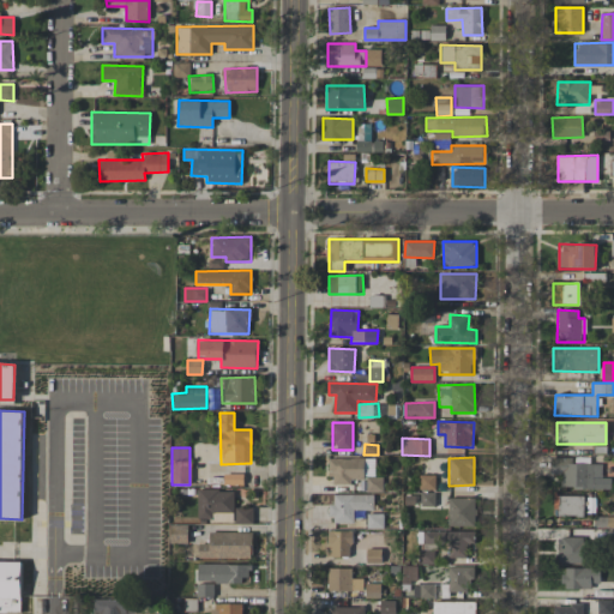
[(572,464),(572,457),(551,458),(551,474),(561,474),(561,489),(611,488),(611,477),(602,479),(602,463),(572,464)]
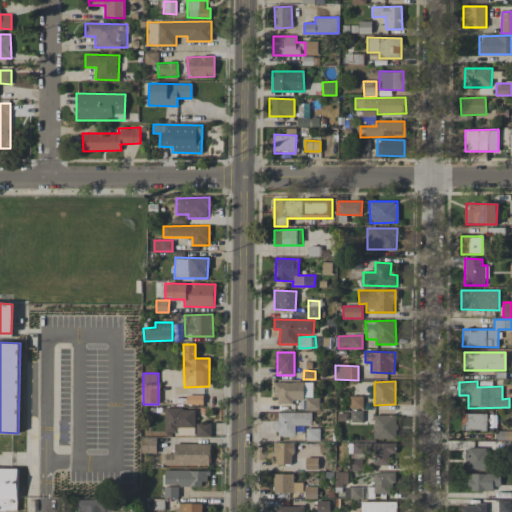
[(275,404),(293,404),(293,398),(311,399),(311,383),(275,382),(275,404)]
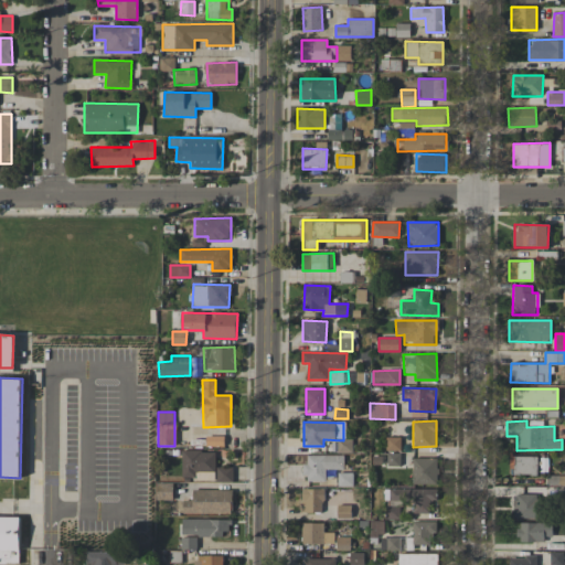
[(400,450),(400,438),(386,437),(386,450),(400,450)]
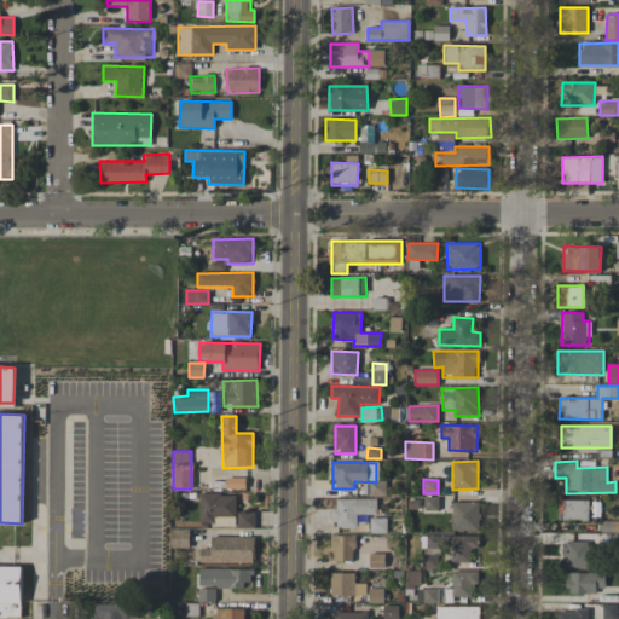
[(198,524),(214,524),(214,516),(235,518),(236,495),(200,493),(198,524)]
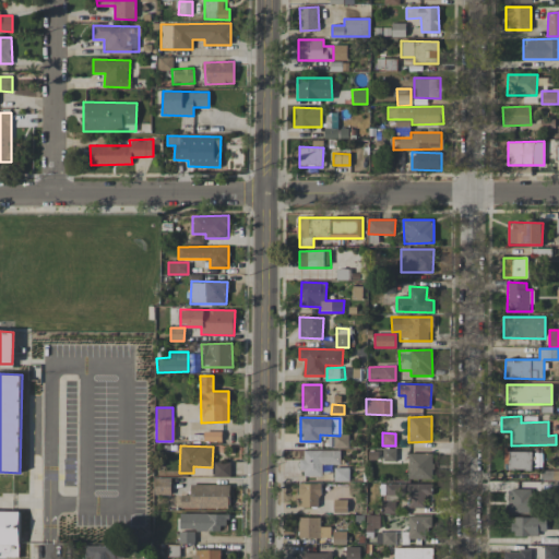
[(395,449),(383,449),(383,460),(395,460),(395,449)]
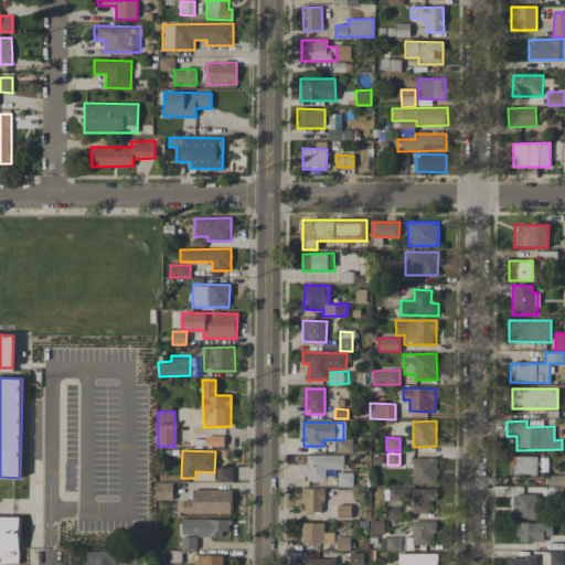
[(343,456),(307,455),(307,464),(302,464),(302,480),(324,480),(326,469),(343,469),(343,456)]
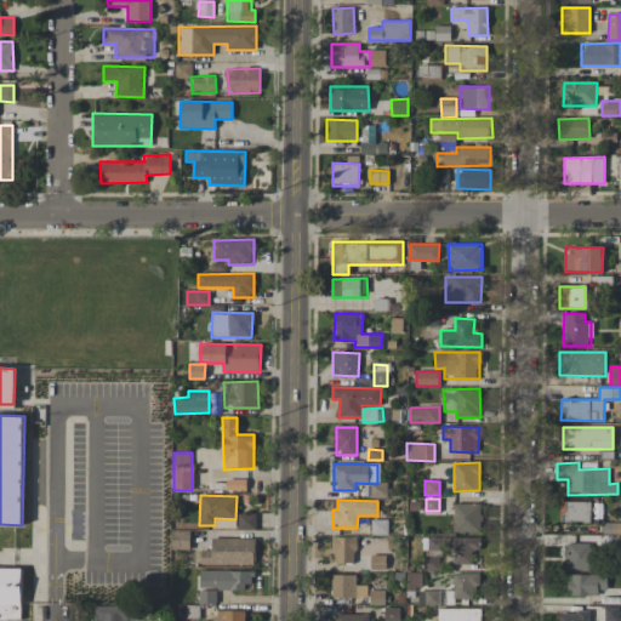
[(560,522),(592,522),(592,503),(560,502),(560,522)]
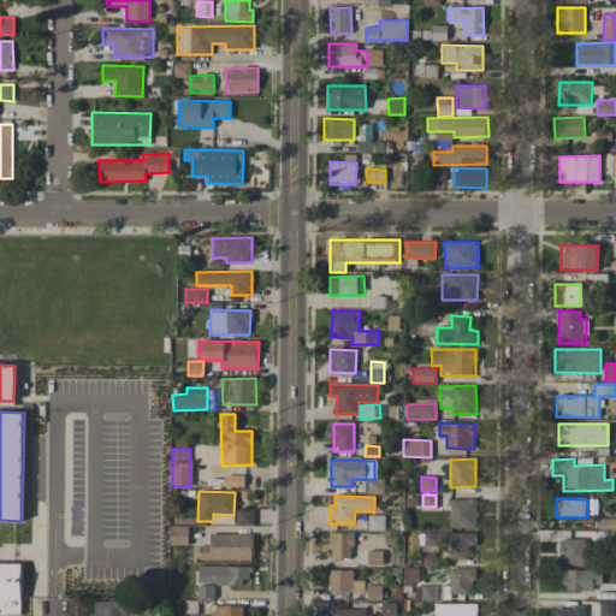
[(449,528),(477,529),(478,501),(450,499),(449,528)]
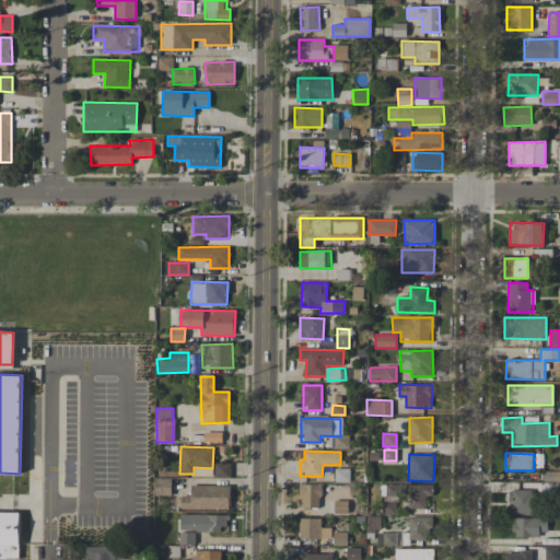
[(230,478),(231,464),(214,463),(213,477),(230,478)]
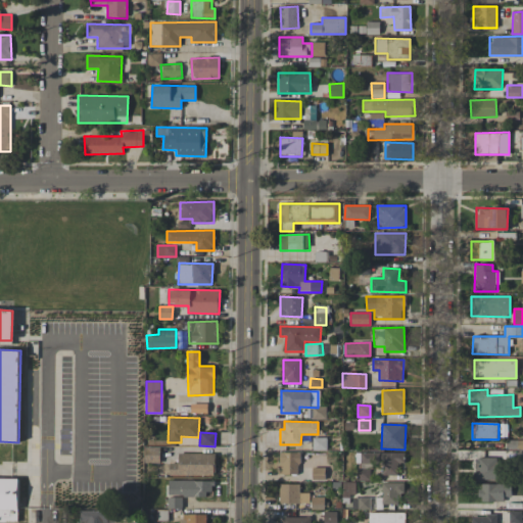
[(326,449),(326,437),(313,438),(313,450),(326,449)]
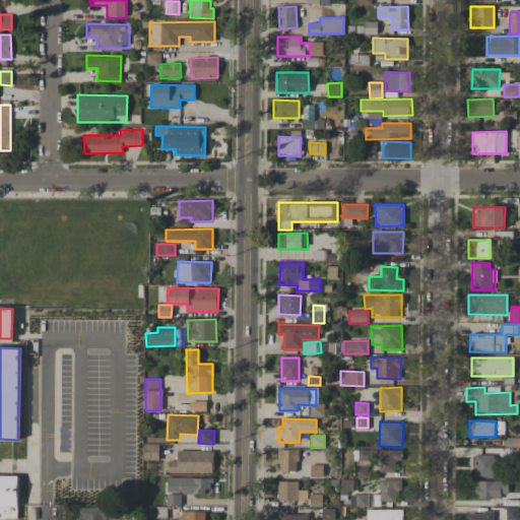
[(158,460),(158,445),(144,444),(143,459),(158,460)]
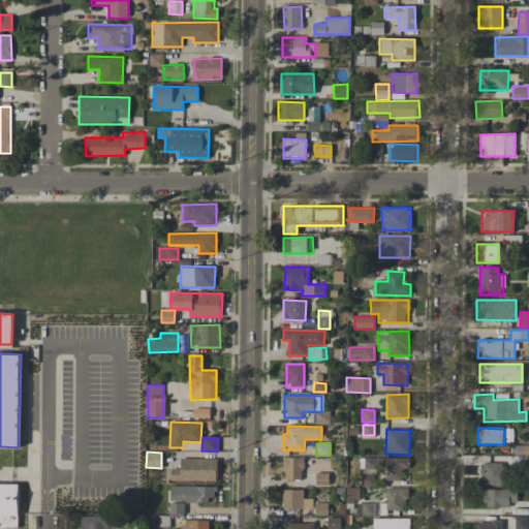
[(217,459),(180,458),(180,469),(172,468),(170,480),(217,481),(217,459)]
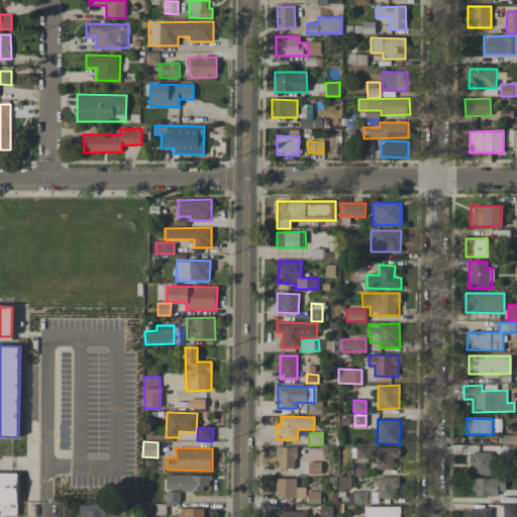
[(276,469),(295,470),(296,447),(276,447),(276,469)]
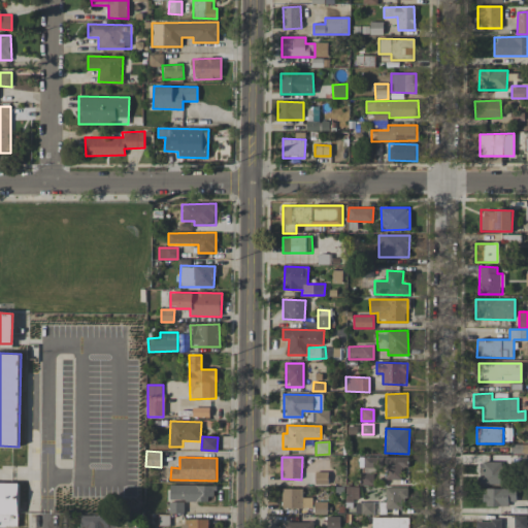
[(359,457),(359,469),(364,469),(364,477),(370,477),(370,470),(378,470),(378,457),(359,457)]
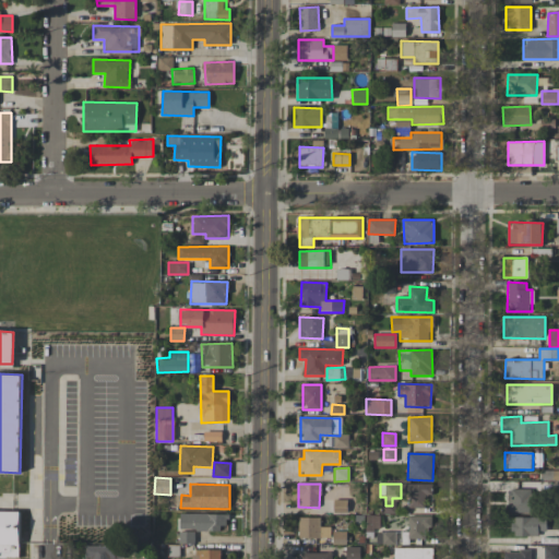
[(425,508),(425,498),(432,498),(432,484),(406,484),(406,508),(425,508)]
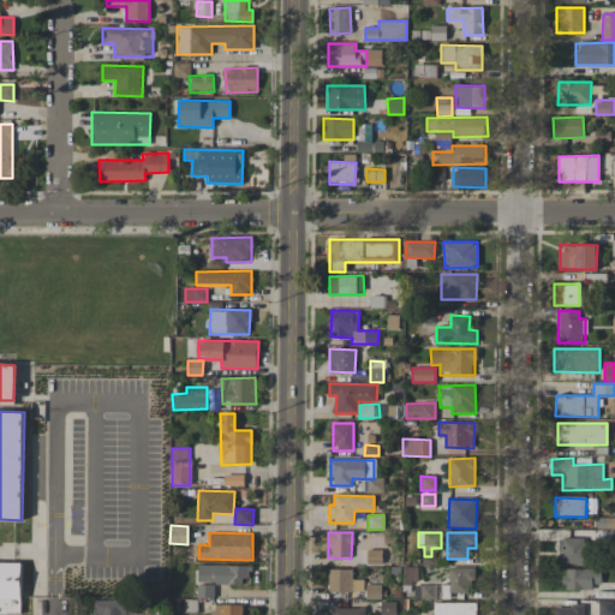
[(584,538),(559,538),(557,563),(584,565),(584,538)]
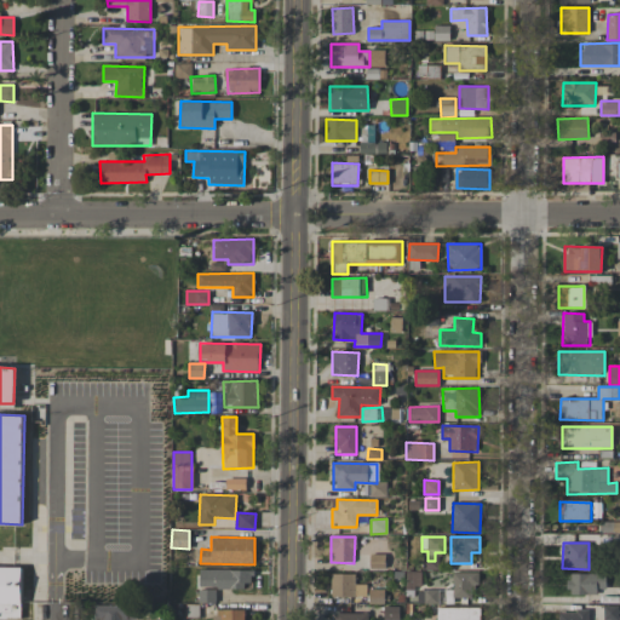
[(21,567),(0,567),(0,616),(21,618),(21,567)]
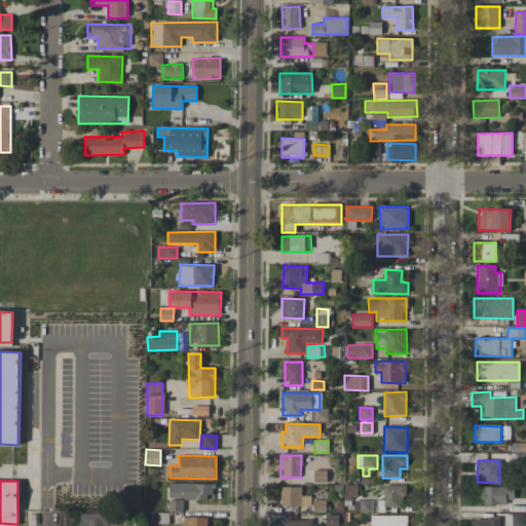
[(168,498),(214,498),(214,483),(168,483),(168,498)]
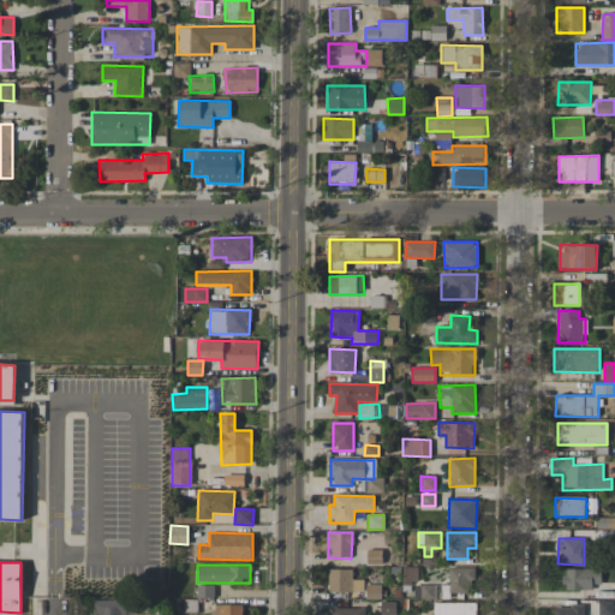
[(416,596),(417,567),(404,567),(402,595),(416,596)]
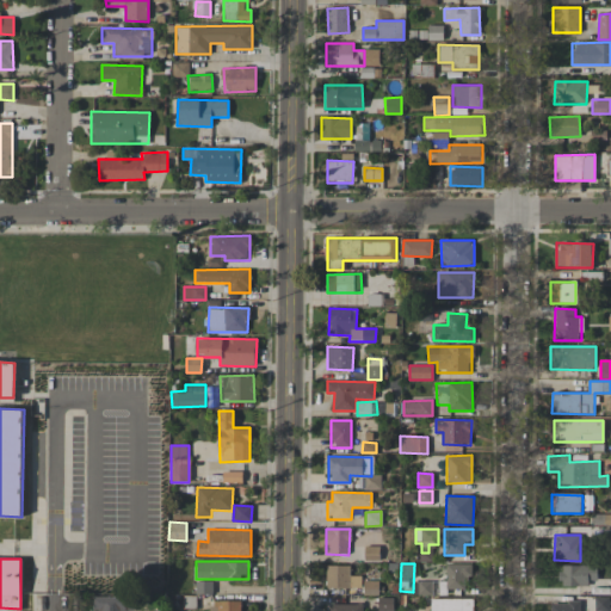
[(471,565),(446,563),(446,590),(464,590),(464,580),(471,580),(471,565)]
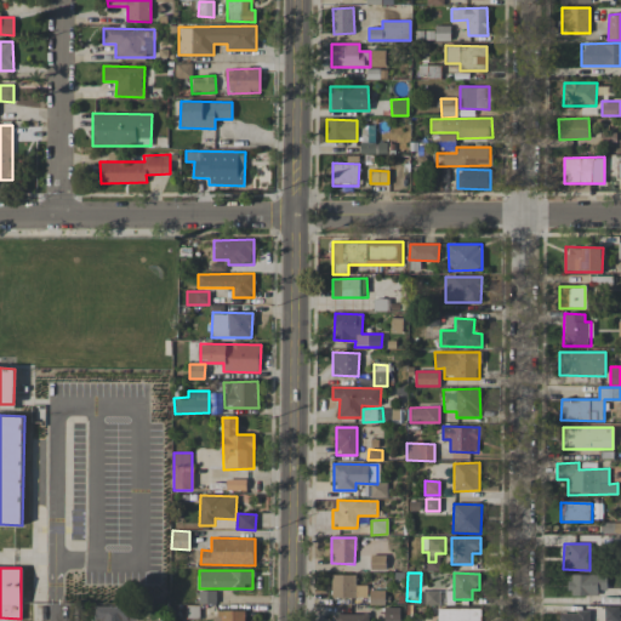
[(569,593),(607,594),(607,575),(570,574),(569,593)]
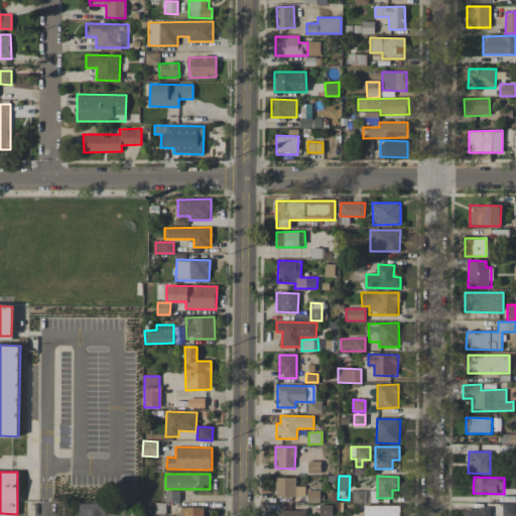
[(295,478),(275,478),(275,497),(304,496),(304,486),(295,487),(295,478)]
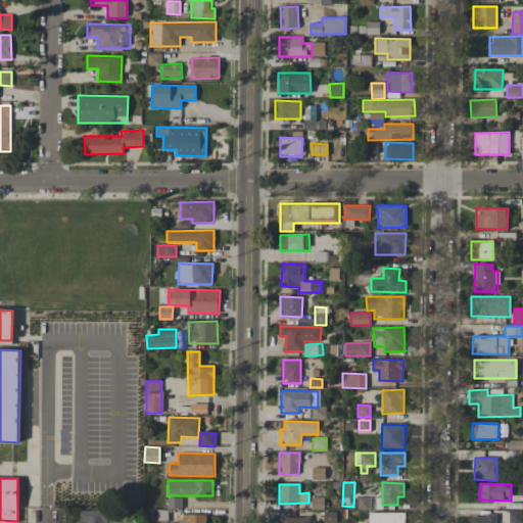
[(168,509),(182,509),(182,496),(168,496),(168,509)]
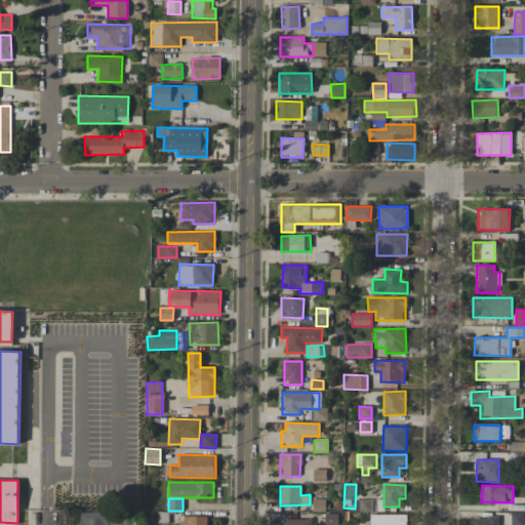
[(324,512),(325,499),(313,499),(313,511),(324,512)]
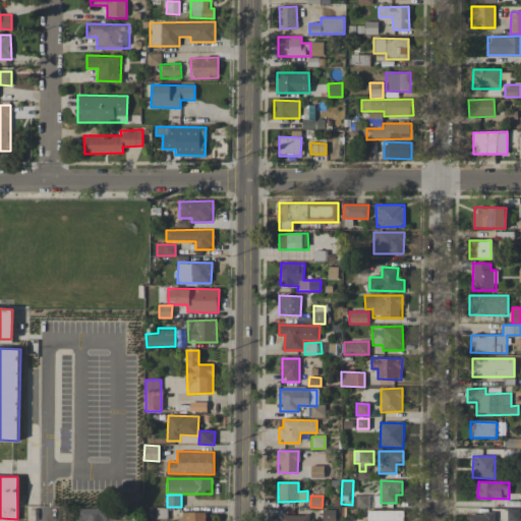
[(368,496),(352,496),(351,507),(367,508),(368,496)]
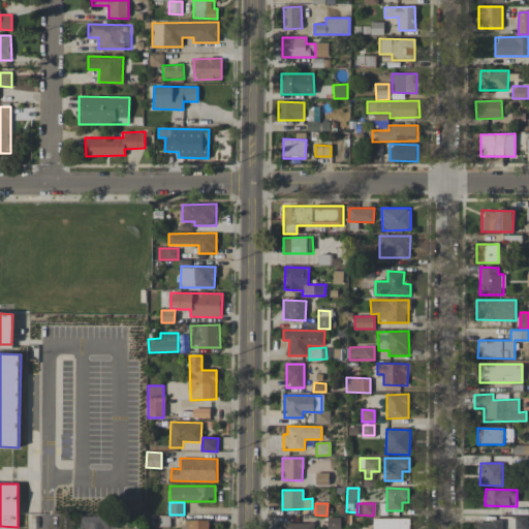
[(80,528),(87,528),(107,528),(109,517),(81,516),(80,528)]
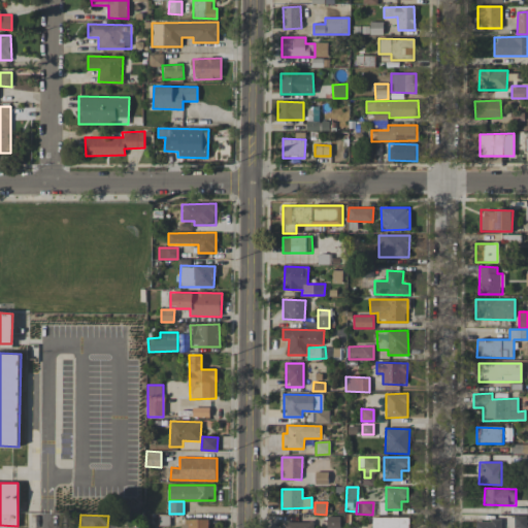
[(335,527),(338,527),(339,517),(327,516),(326,527),(335,527)]
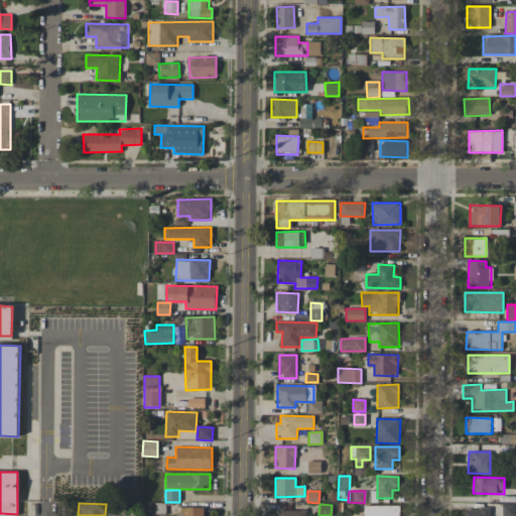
[(399,515),(400,505),(364,506),(363,515),(399,515)]
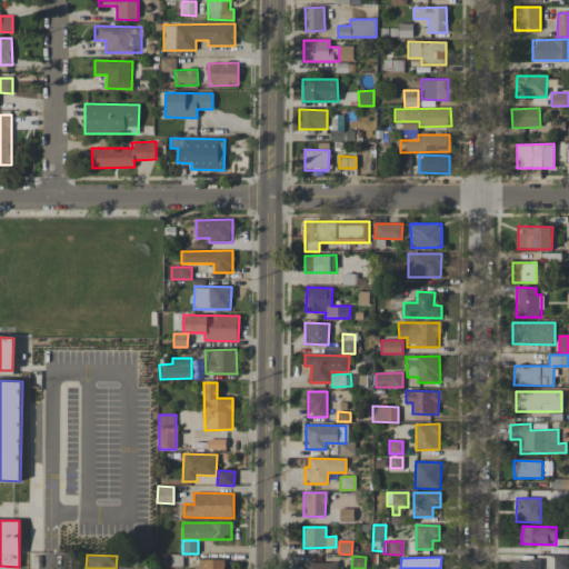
[(223,568),(223,559),(197,559),(197,568),(223,568)]
